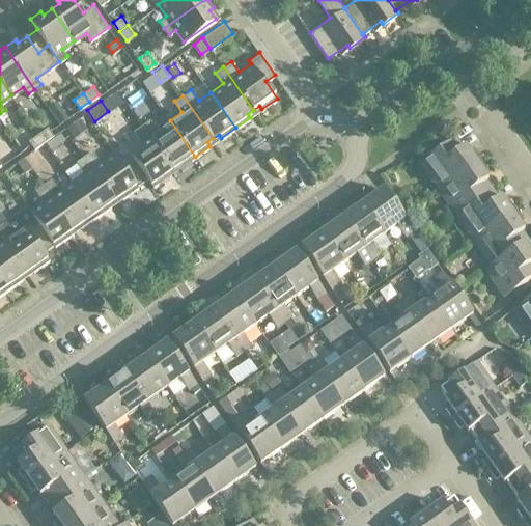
[(78,117),(66,126),(74,135),(85,127),(78,117)]
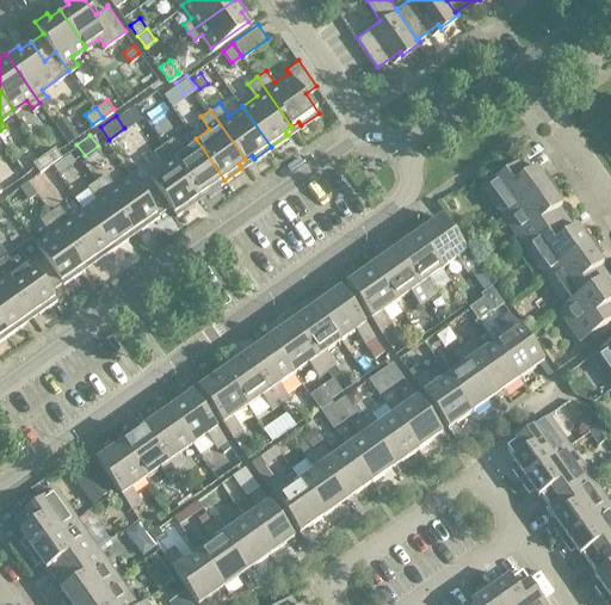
[(181,149),(172,136),(164,142),(198,192),(204,187),(208,192),(224,180),(196,139),(181,149)]
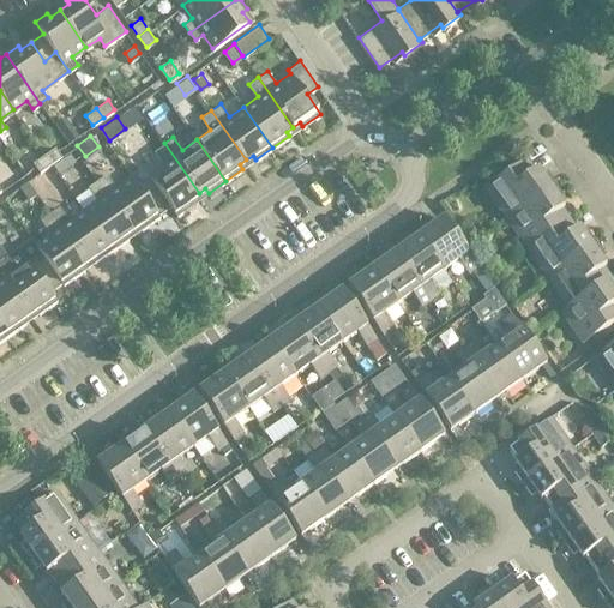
[(199,193),(164,143),(155,150),(163,163),(137,182),(136,182),(146,198),(160,188),(172,205),(170,205),(178,215),(196,202),(193,198),(199,193)]
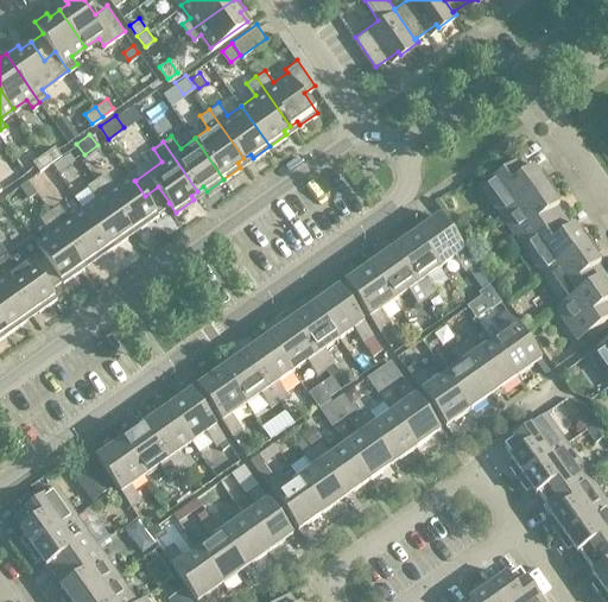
[(55,144),(44,152),(50,160),(61,153),(55,144)]
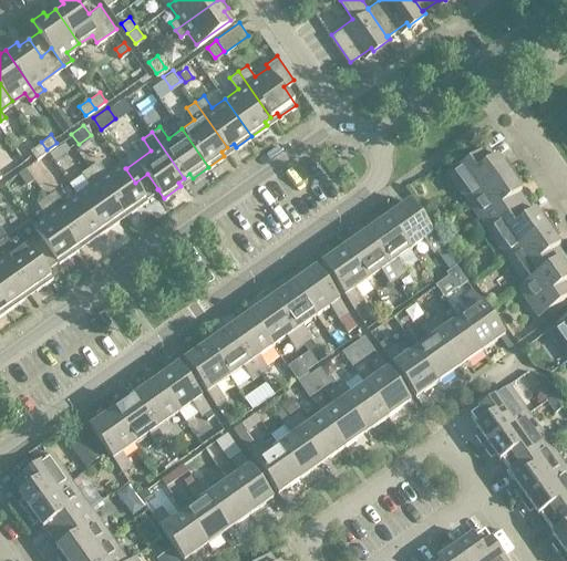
[(47,149),(41,142),(31,148),(37,157),(47,149)]
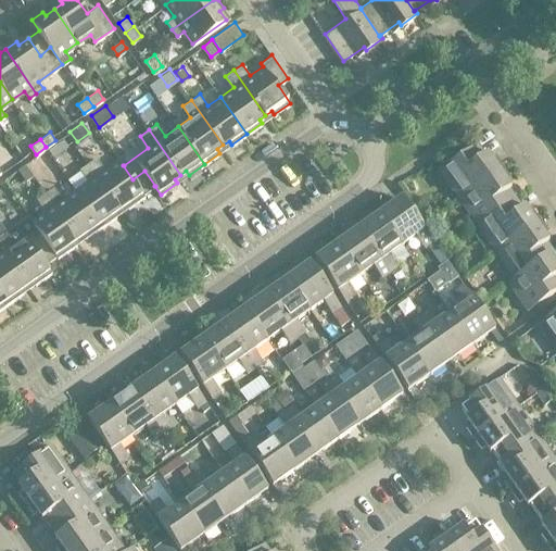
[(477,141),(439,168),(447,180),(450,179),(460,195),(503,164),(495,153),(489,158),(477,141)]
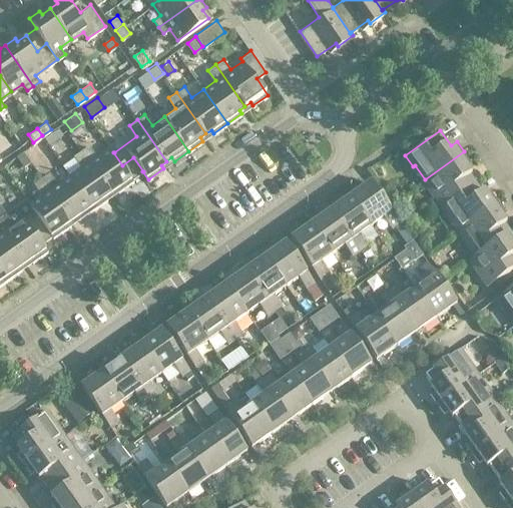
[(50,132),(44,136),(49,142),(55,138),(50,132)]
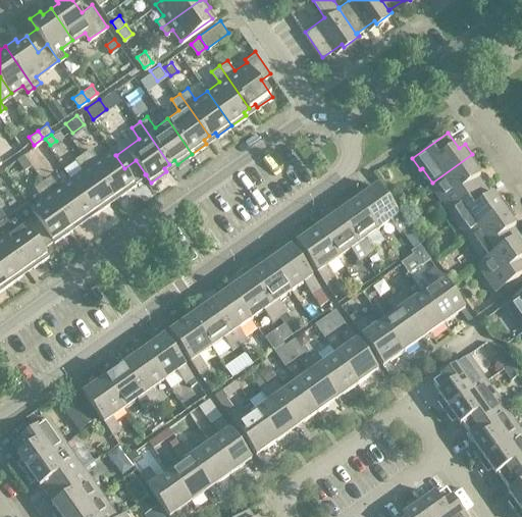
[(91,146),(83,152),(112,195),(118,191),(120,194),(136,183),(135,182),(145,174),(146,174),(136,160),(124,168),(115,155),(116,155),(111,148),(98,157),(91,146)]
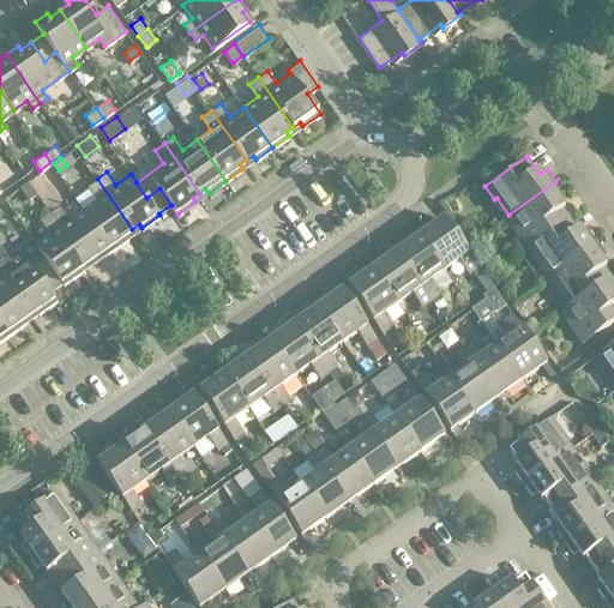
[(132,229),(97,179),(88,185),(97,198),(83,208),(112,250),(128,238),(126,233),(132,229)]
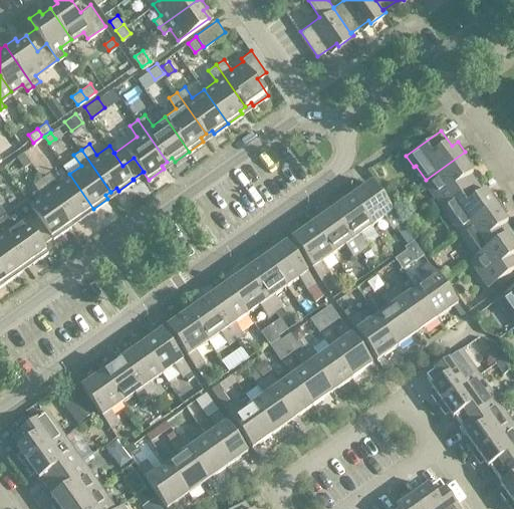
[(23,151),(16,155),(23,165),(30,161),(23,151)]
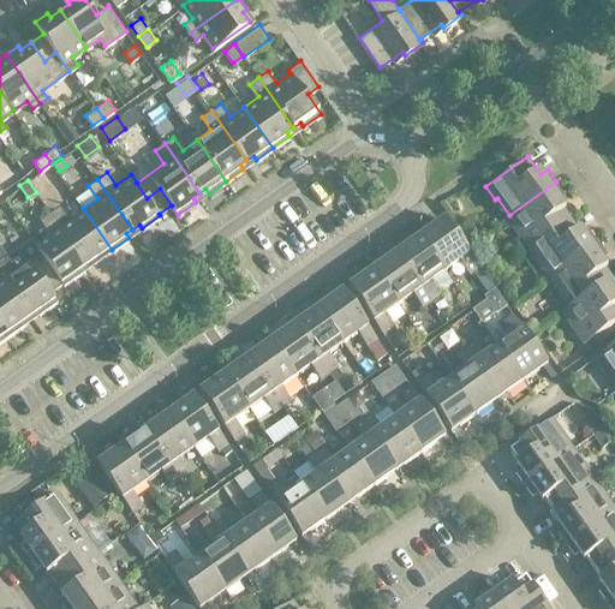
[(565,193),(556,181),(509,215),(520,232),(519,233),(527,245),(569,215),(557,198),(565,193)]
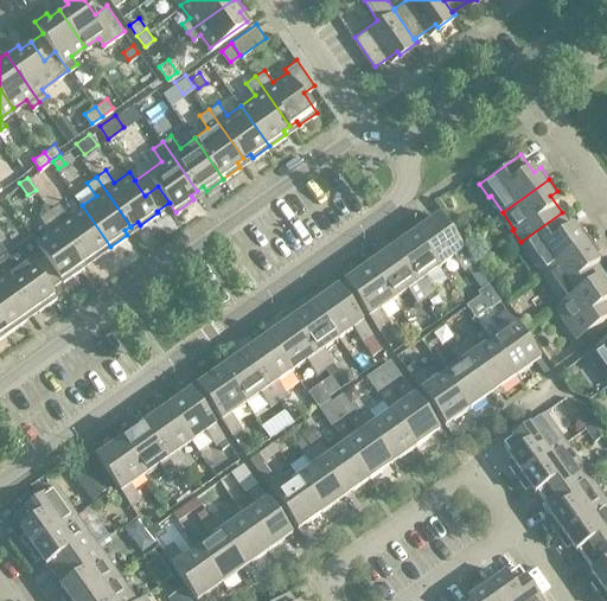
[(68,215),(59,203),(50,209),(84,259),(90,254),(94,259),(110,247),(82,205),(68,215)]
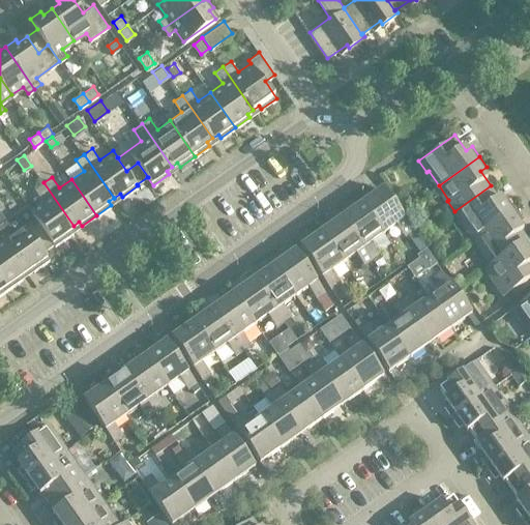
[(74,226),(43,182),(35,188),(43,200),(30,208),(34,215),(35,215),(45,229),(33,236),(42,251),(43,250),(54,242),(55,244),(70,233),(68,230),(74,226)]
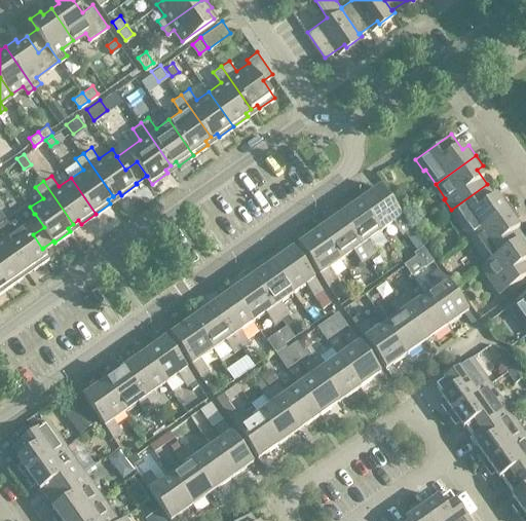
[(498,199),(487,184),(451,210),(459,221),(460,220),(471,234),(512,206),(503,195),(498,199)]
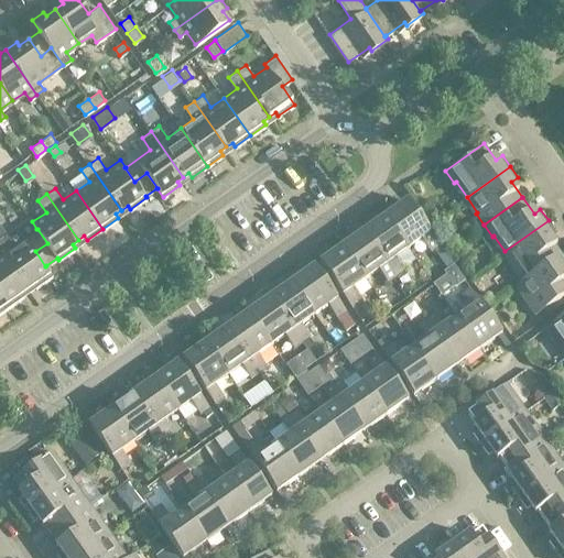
[(431,229),(409,199),(402,204),(400,201),(386,212),(408,244),(421,236),(431,248),(434,245),(440,242),(431,229)]
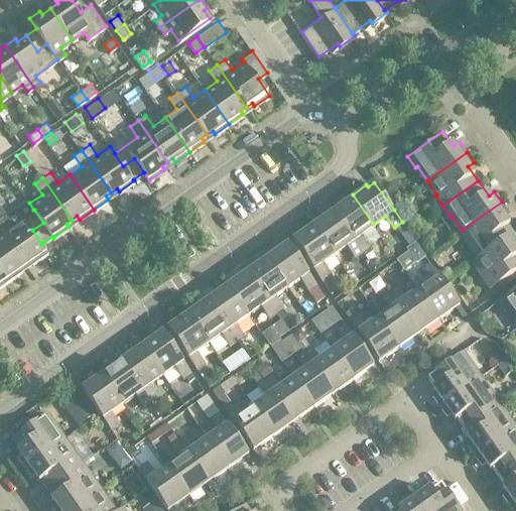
[(399,184),(393,188),(399,198),(405,194),(399,184)]
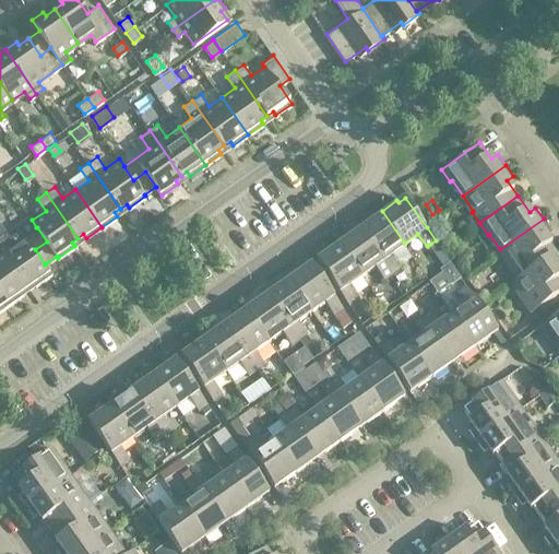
[(404,243),(382,211),(367,222),(368,224),(361,228),(392,271),(400,266),(391,252),(404,243)]
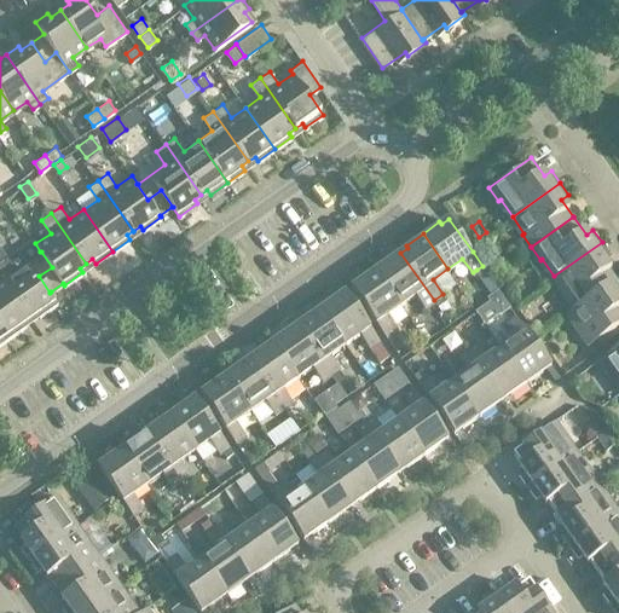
[(611,254),(602,242),(554,276),(566,293),(563,294),(572,305),(573,306),(615,277),(603,259),(611,254)]
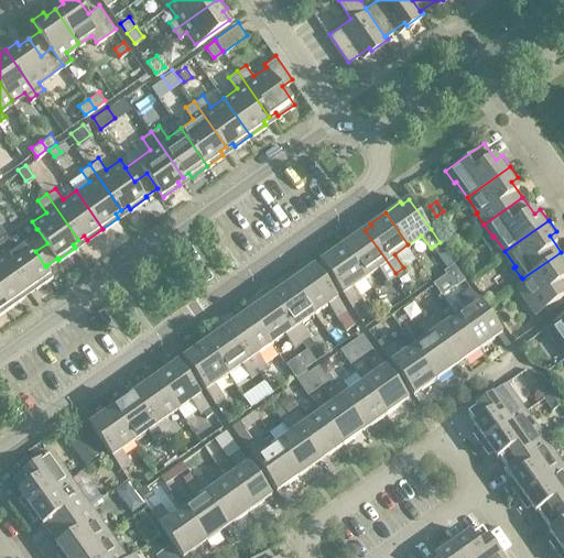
[(38,229),(36,229),(12,247),(3,234),(0,237),(0,248),(28,286),(33,283),(35,286),(52,274),(46,265),(45,266),(35,251),(47,243),(38,229)]
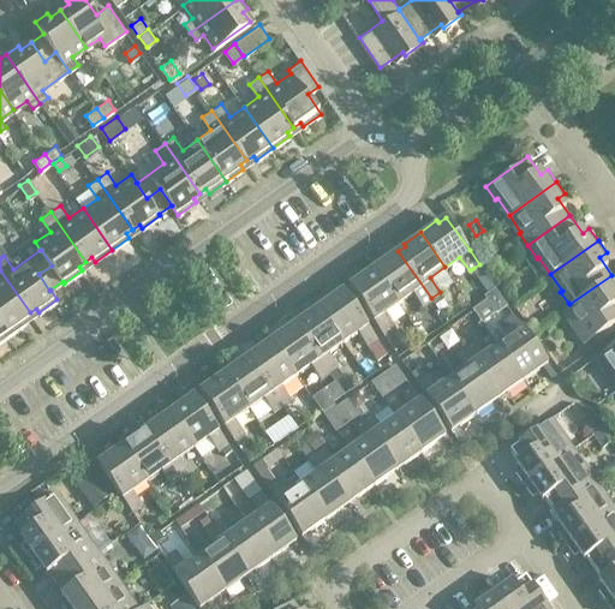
[(431,298),(398,251),(390,256),(389,254),(372,266),(398,300),(412,290),(423,304),(431,298)]
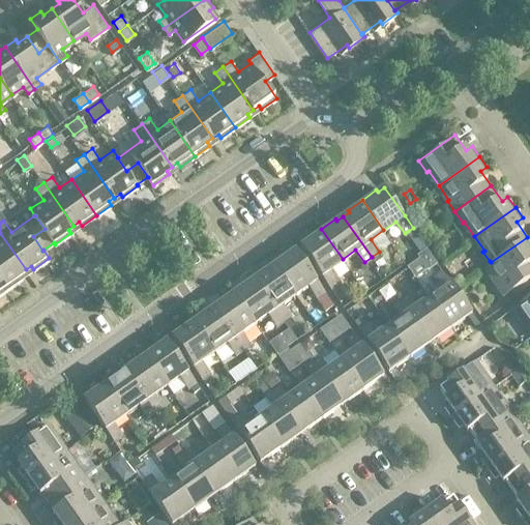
[(413,228),(408,231),(420,249),(425,244),(413,228)]
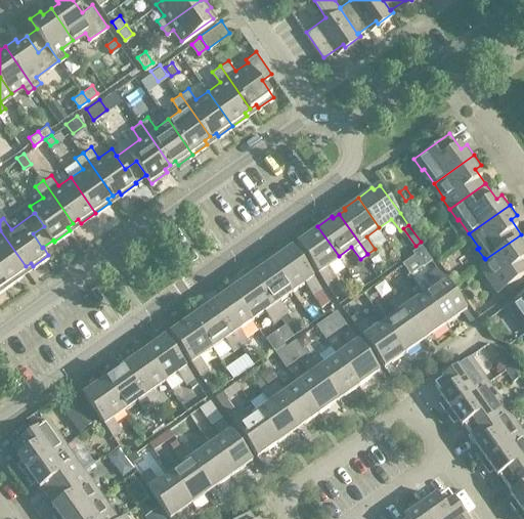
[(339,256),(317,226),(304,235),(305,238),(298,243),(318,270),(326,283),(335,276),(326,265),(339,256)]
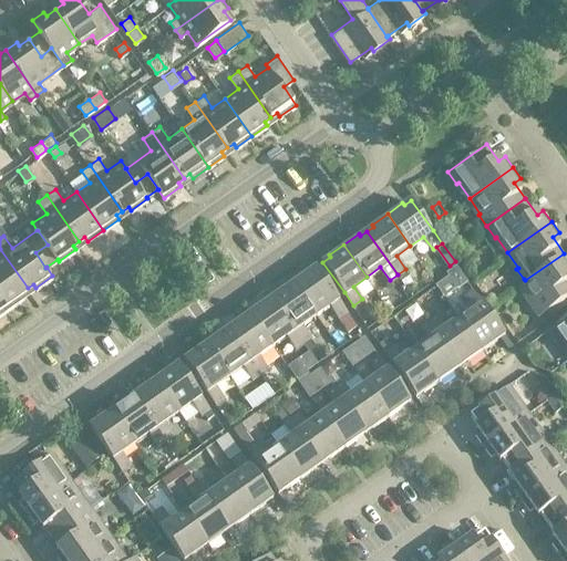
[(28,288),(0,249),(0,295),(8,308),(24,297),(21,292),(28,288)]
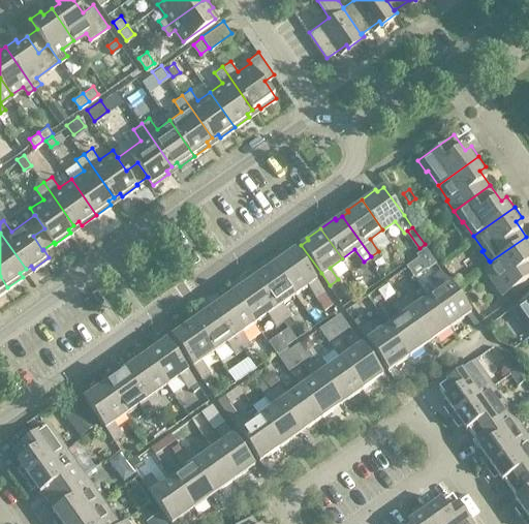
[(528,249),(528,240),(526,237),(490,262),(489,260),(485,264),(495,279),(494,280),(502,293),(528,273),(528,253),(527,251),(528,249)]
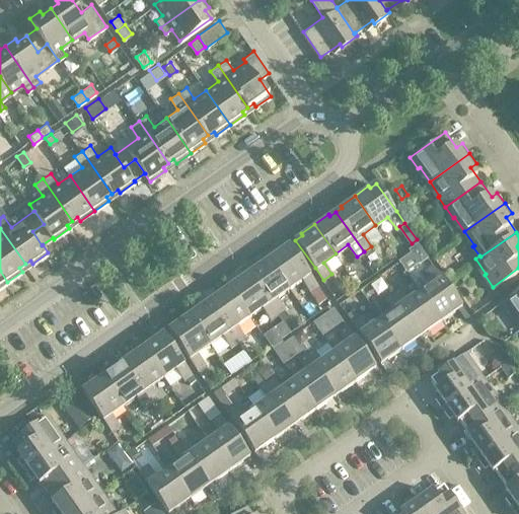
[(310,272),(290,243),(283,248),(282,246),(268,257),(289,286),(301,278),(310,289),(318,284),(309,272),(310,272)]
